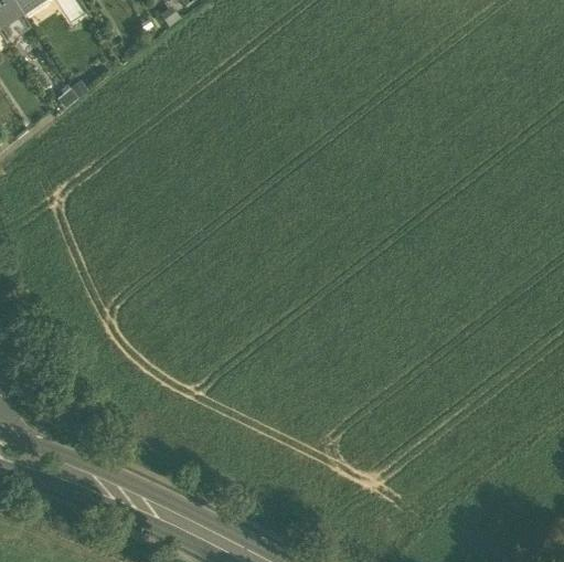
[(0,0),(0,30),(10,23),(7,19),(21,10),(24,14),(34,8),(31,2),(34,0),(0,0)]
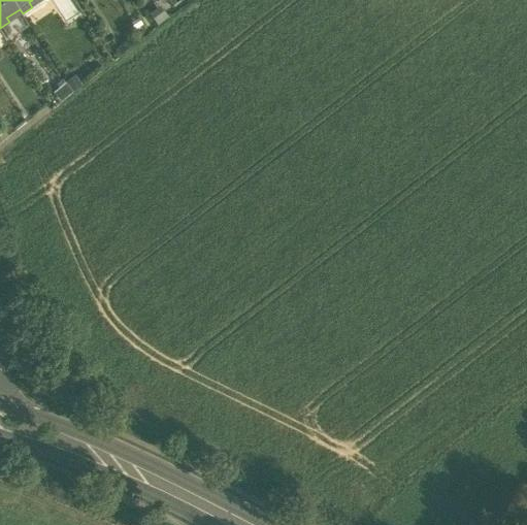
[(159,25),(169,17),(161,5),(151,14),(159,25)]
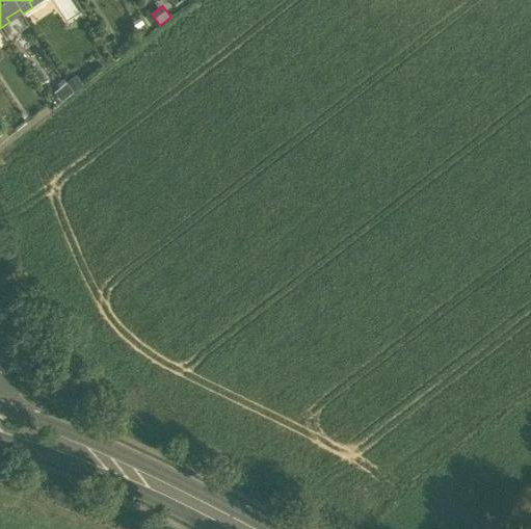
[(6,18),(9,22),(23,14),(20,9),(6,18)]
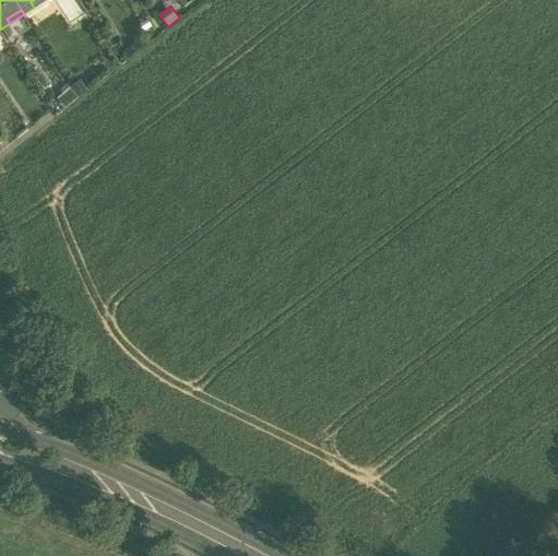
[(66,107),(79,97),(70,86),(57,97),(66,107)]
